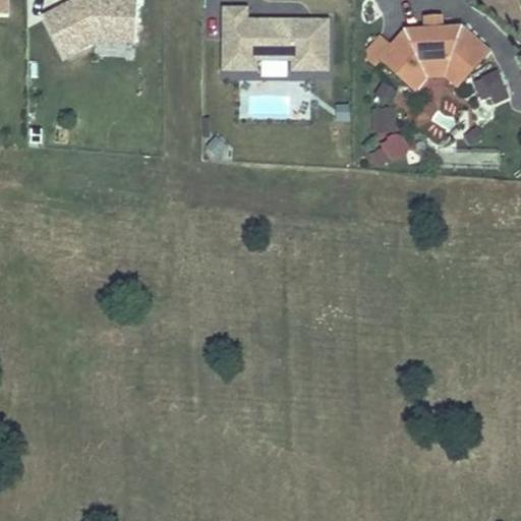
[(135,39),(136,0),(74,0),(44,16),(63,55),(98,37),(135,39)]
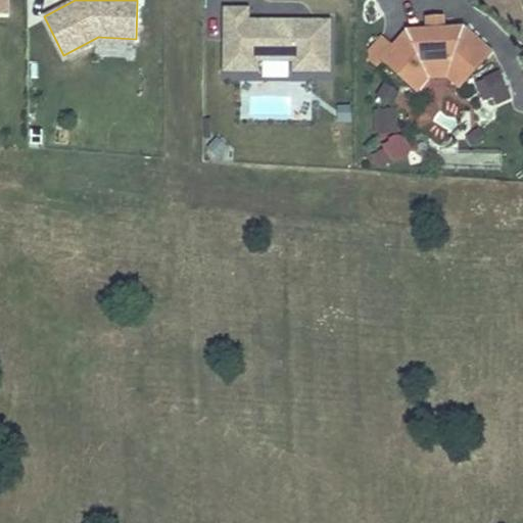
[(329,66),(330,16),(310,15),(310,22),(297,22),(297,15),(247,15),(247,4),(225,4),(224,66),(257,67),(257,54),(294,54),(294,65),(329,66)]
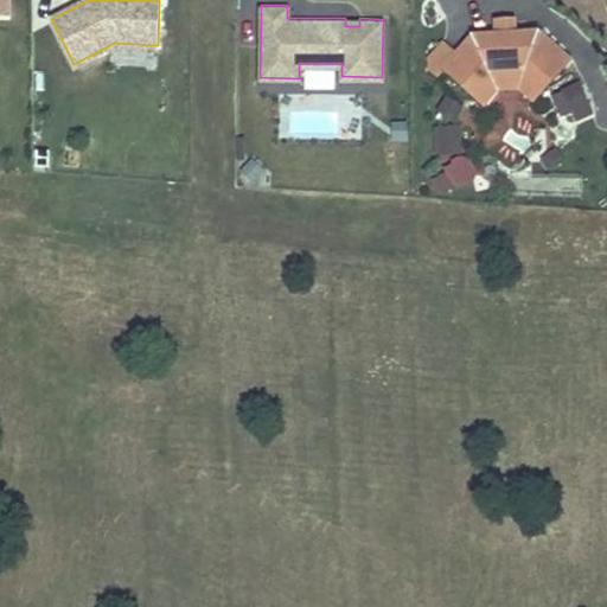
[(470,32),(443,64),(474,91),(491,74),(523,71),(541,87),(568,56),(538,29),(513,30),(513,23),(496,24),(496,31),(470,32)]
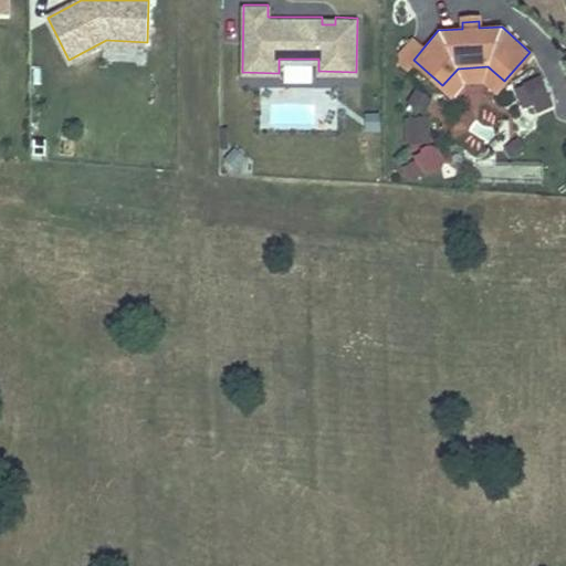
[(458,69),(442,85),(451,94),(463,80),(484,79),(496,90),(504,81),(488,66),(458,69)]
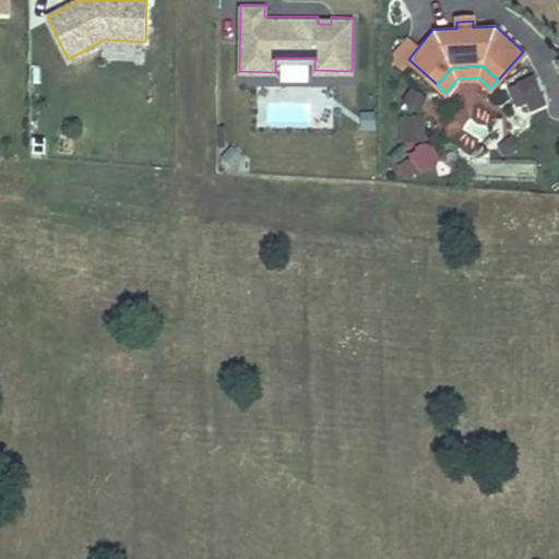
[(535,76),(507,87),(518,117),(546,107),(535,76)]
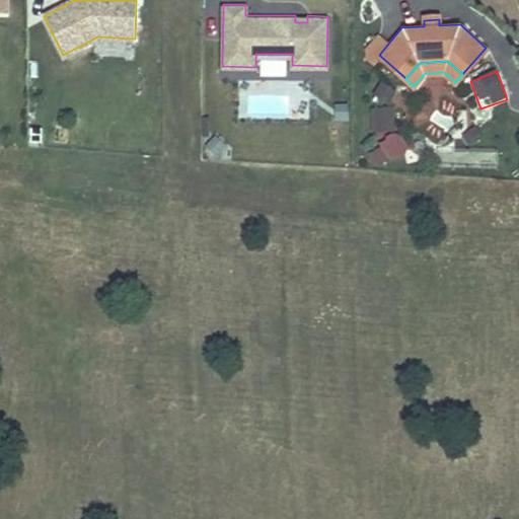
[(349,105),(337,106),(337,121),(349,120),(349,105)]
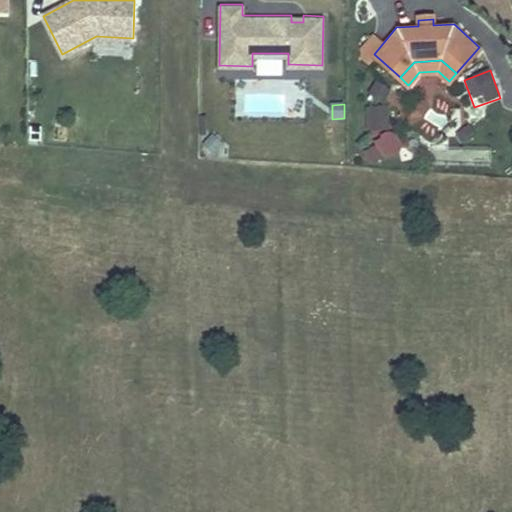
[(362,132),(388,132),(389,107),(363,106),(362,132)]
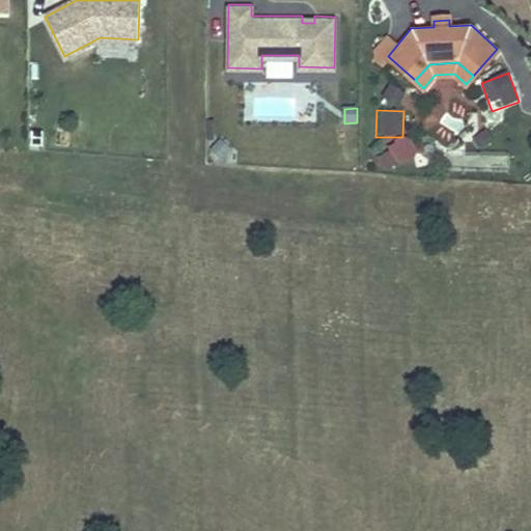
[(376,148),(385,170),(417,159),(410,137),(376,148)]
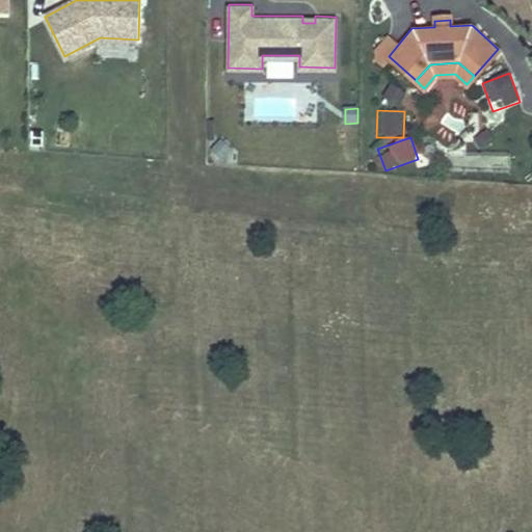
[(448,173),(509,171),(509,154),(447,155),(448,173)]
